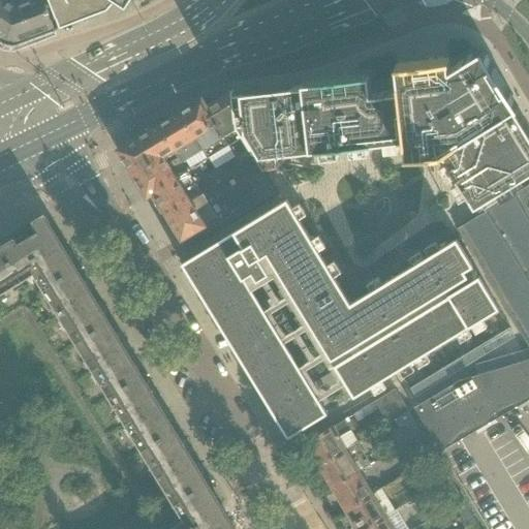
[(0,0),(0,41),(4,44),(14,45),(55,31),(49,14),(49,13),(45,3),(44,4),(42,0),(0,0)]
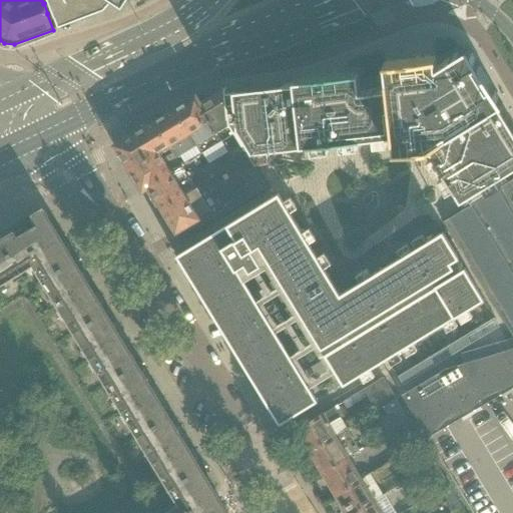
[(46,0),(57,28),(103,11),(112,1),(122,7),(126,0),(46,0)]
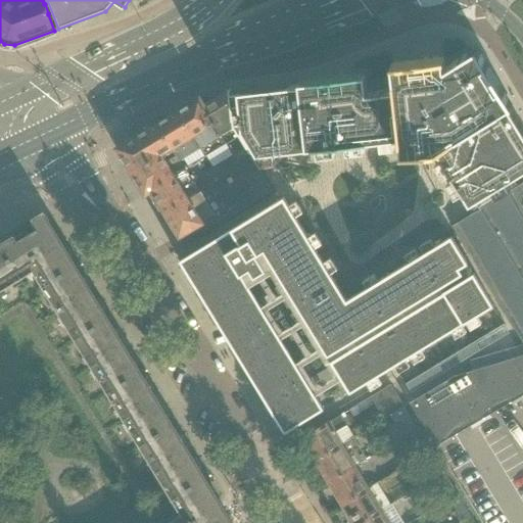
[(187,256),(180,262),(196,289),(231,346),(259,393),(266,402),(284,433),(324,409),(349,393),(492,306),(450,237),(446,230),(452,227),(479,209),(522,182),(522,129),(512,111),(508,105),(513,103),(507,94),(505,91),(495,76),(493,72),(483,54),(481,52),(477,46),(472,49),(445,65),(444,55),(438,56),(434,57),(428,57),(423,58),(392,61),(393,76),(394,82),(395,90),(367,93),(365,75),(298,83),(299,85),(291,86),(291,85),(239,91),(238,92),(238,94),(230,95),(230,93),(231,92),(231,90),(228,90),(228,91),(228,92),(232,129),(247,154),(271,193),(276,202),(259,212),(251,218),(236,227),(228,232),(211,241),(203,246),(187,256)]
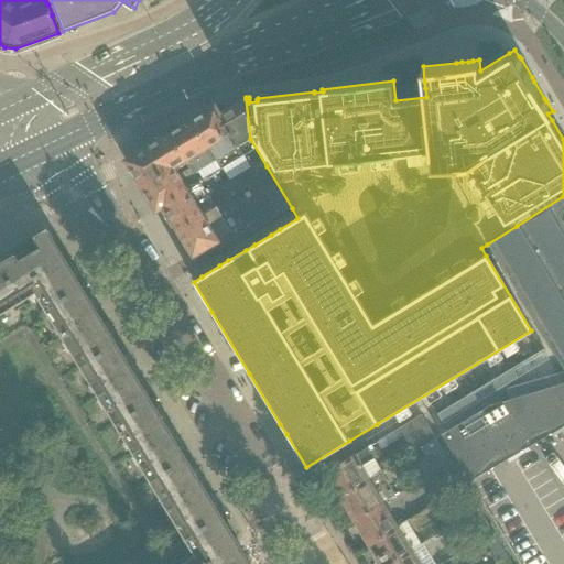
[(216,104),(125,159),(154,209),(162,205),(169,202),(198,184),(202,185),(204,181),(221,170),(228,181),(218,186),(247,236),(292,208),(267,166),(250,139),(246,99),(221,114),(216,104)]
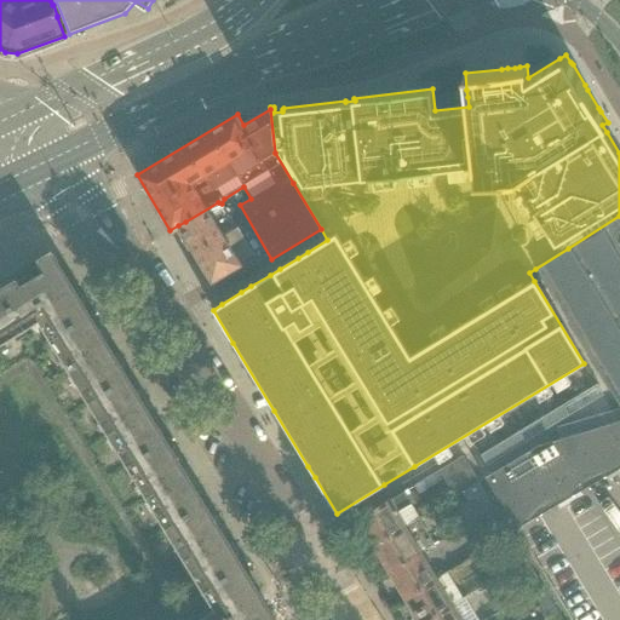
[(185,222),(178,225),(179,228),(191,247),(190,247),(194,253),(236,228),(222,204),(218,202),(185,222)]
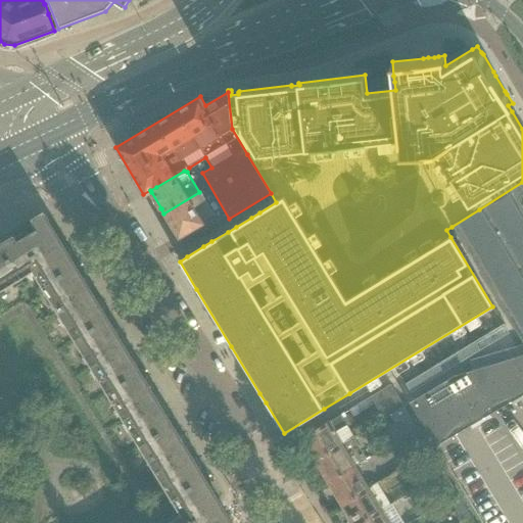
[(442,383),(410,402),(435,446),(456,434),(522,394),(522,182),(479,209),(452,227),(522,343),(522,355),(455,377),(442,383)]
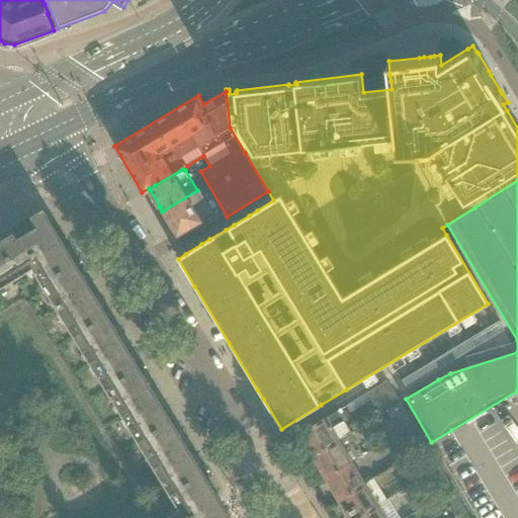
[(197,190),(162,211),(166,218),(167,218),(176,232),(177,235),(180,233),(211,213),(197,190)]
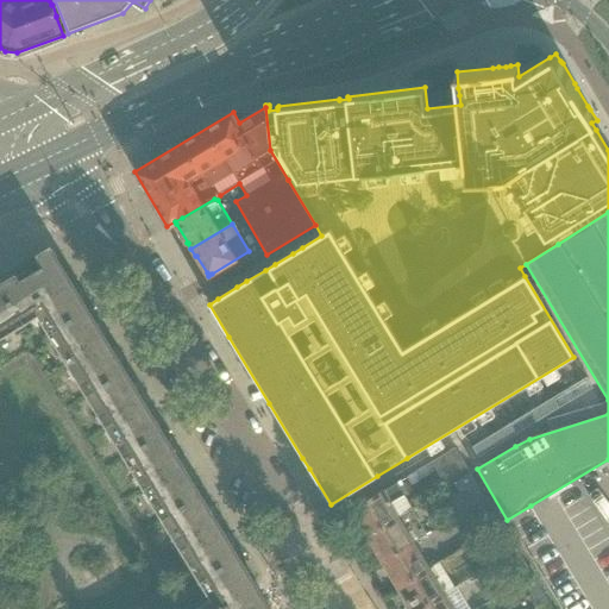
[(38,318),(48,333),(87,309),(50,250),(38,256),(43,268),(19,282),(17,278),(0,287),(0,289),(23,327),(38,318)]
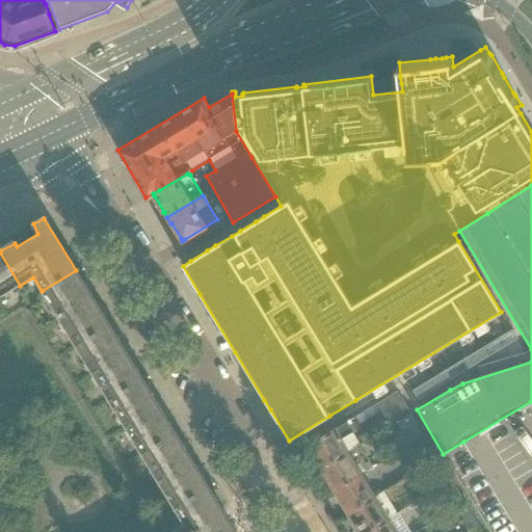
[(0,297),(20,286),(0,253),(0,297)]
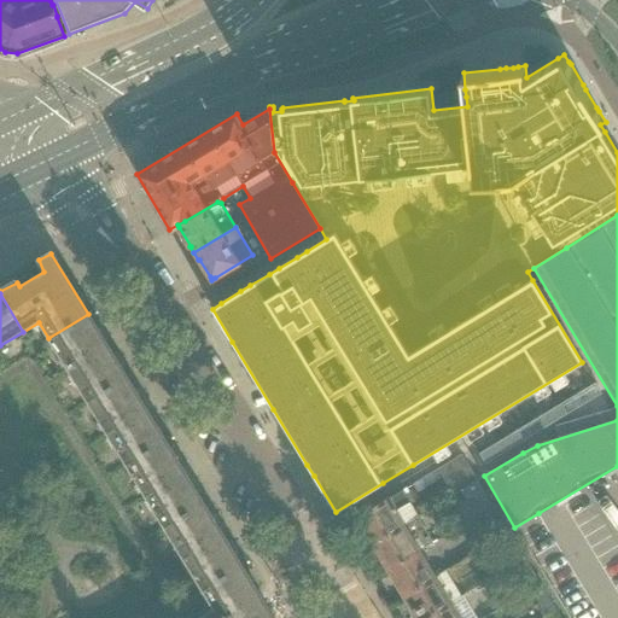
[(48,338),(88,402),(127,379),(88,314),(48,338)]
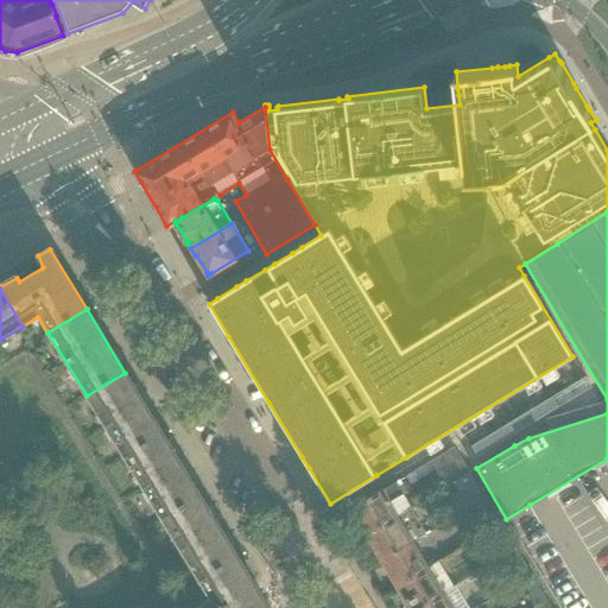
[(87,396),(125,460),(163,436),(125,373),(87,396)]
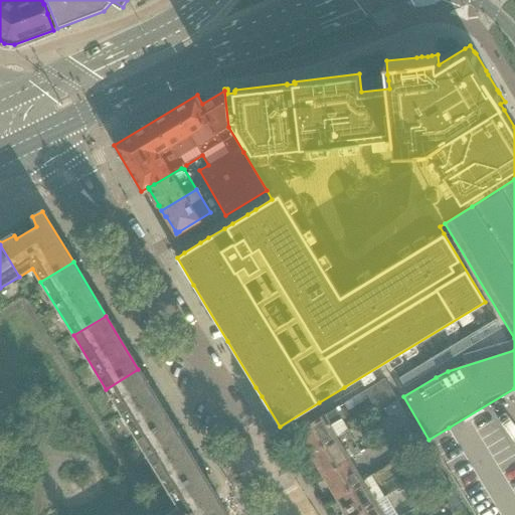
[(106,389),(139,443),(171,422),(138,369),(106,389)]
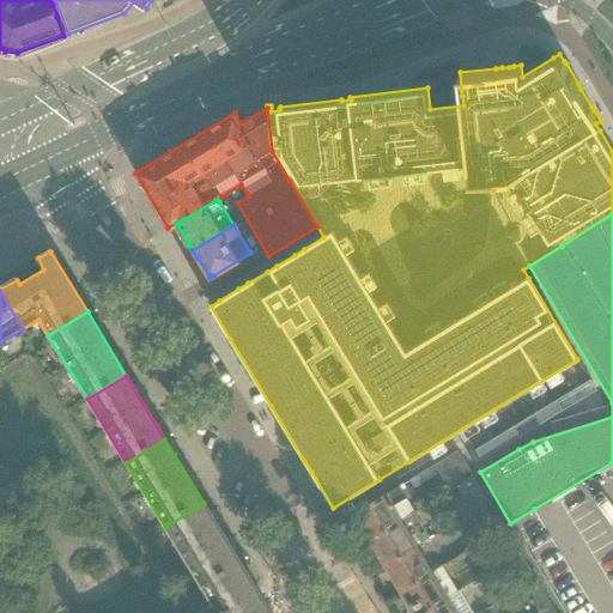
[(459,451),(435,465),(450,491),(474,478),(459,451)]
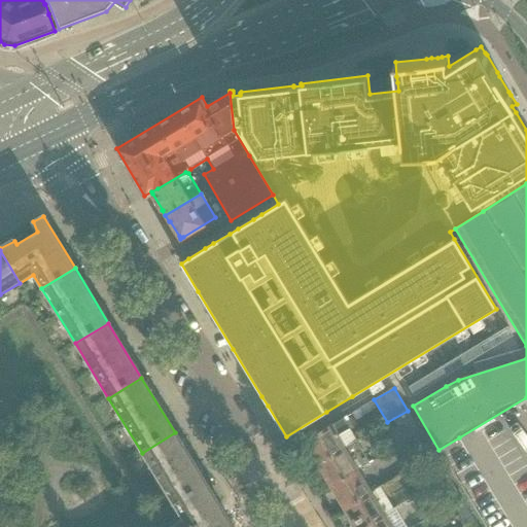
[(408,411),(393,419),(406,441),(411,437),(412,438),(420,433),(408,411)]
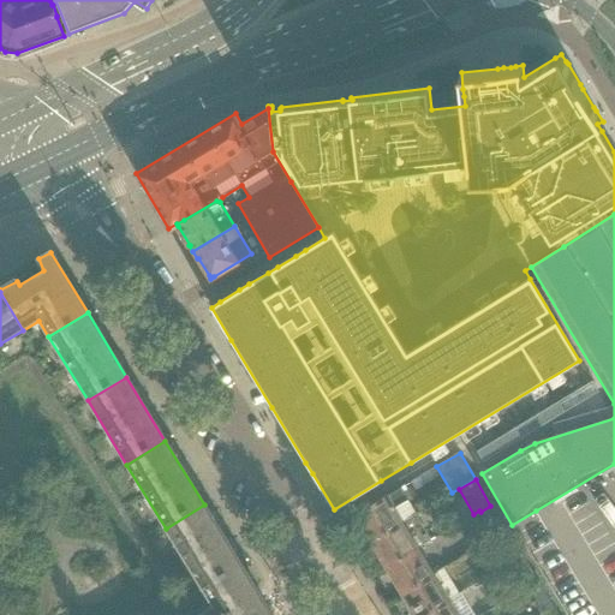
[(370,541),(371,542),(416,515),(417,514),(401,488),(356,517),(363,529),(359,531),(366,543),(370,541)]
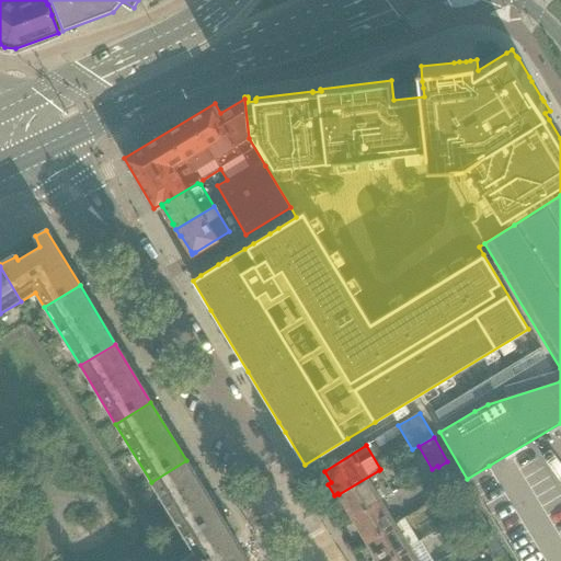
[(151,482),(186,540),(221,519),(186,460),(151,482)]
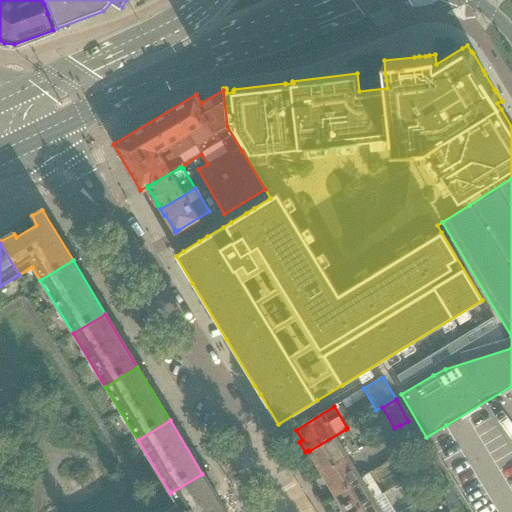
[(408,421),(400,426),(410,444),(419,439),(408,421)]
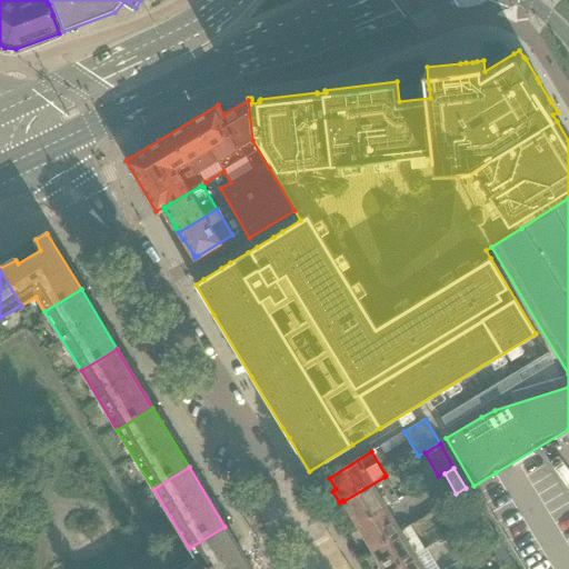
[(343,501),(358,526),(387,508),(399,501),(385,477),(343,501)]
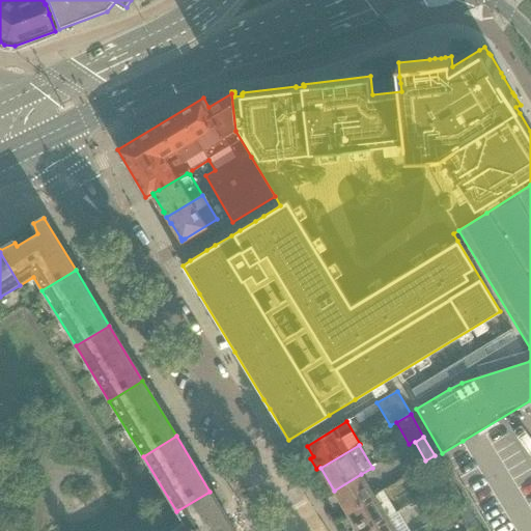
[(441,465),(432,470),(443,485),(444,484),(451,480),(441,465)]
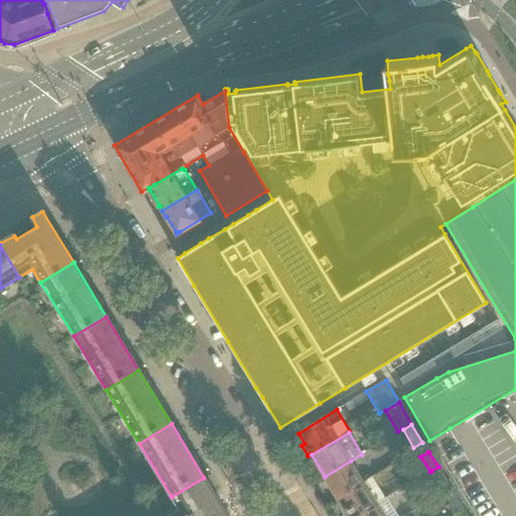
[(325,477),(338,498),(364,483),(351,461),(325,477)]
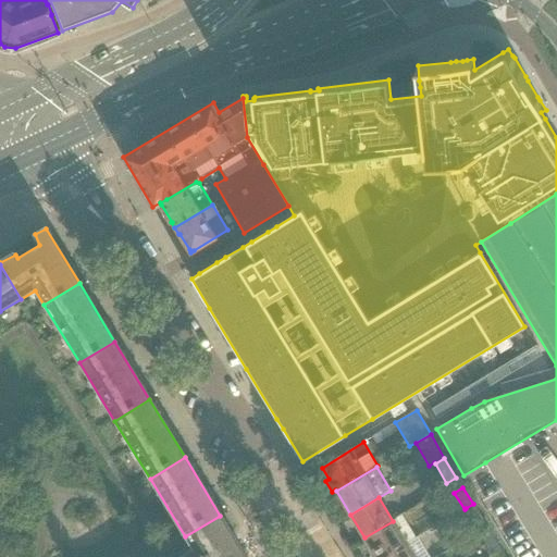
[(466,508),(465,509),(465,510),(475,527),(484,521),(473,504),(466,508)]
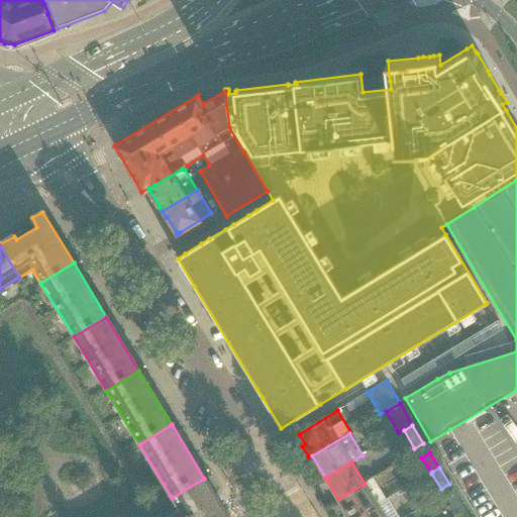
[(179,510),(171,515),(171,516),(227,516),(204,479),(172,498),(179,510)]
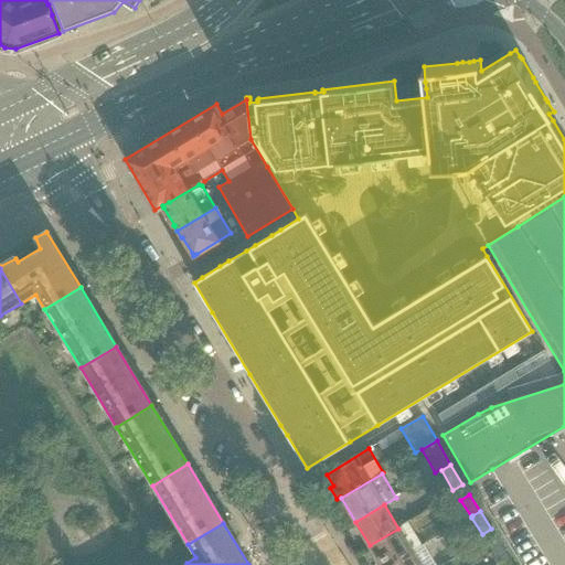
[(398,529),(370,545),(376,557),(374,560),(377,564),(390,564),(413,552),(422,546),(407,523),(398,529)]
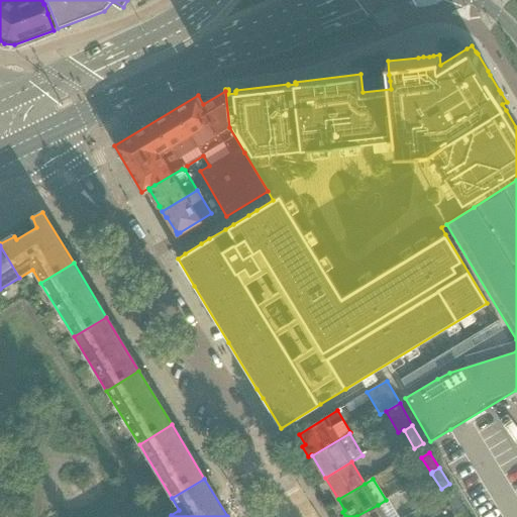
[(455,494),(447,499),(457,515),(458,515),(466,511),(455,494)]
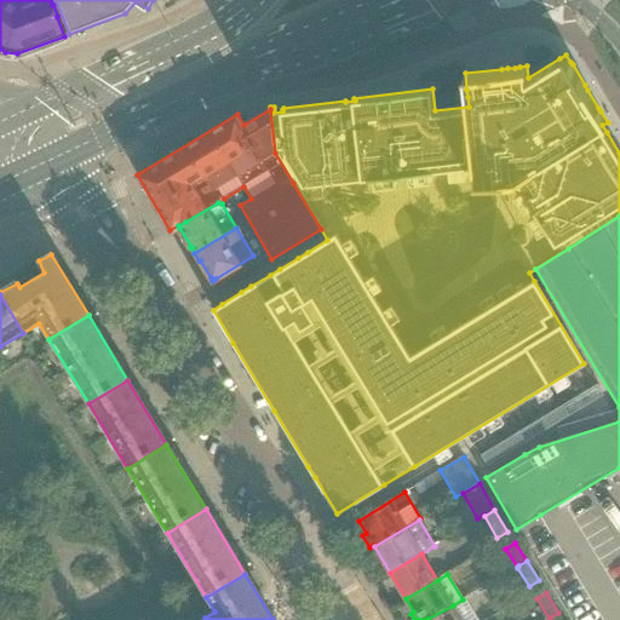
[(460,619),(453,606),(428,619),(460,619)]
